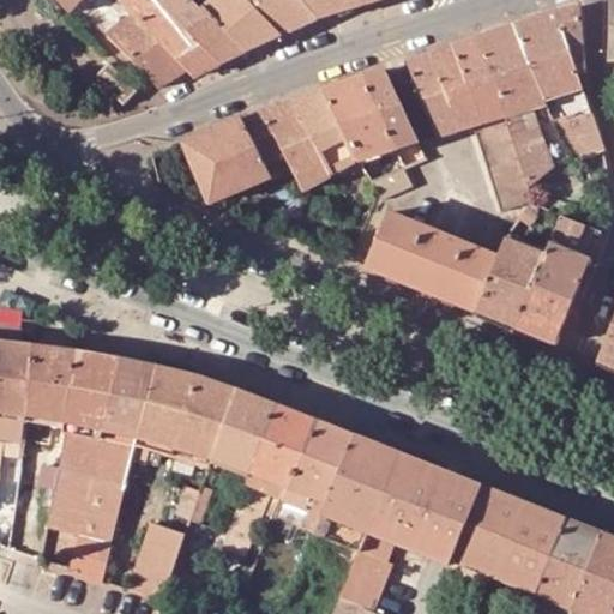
[(55,0),(70,13),(82,0),(55,0)]
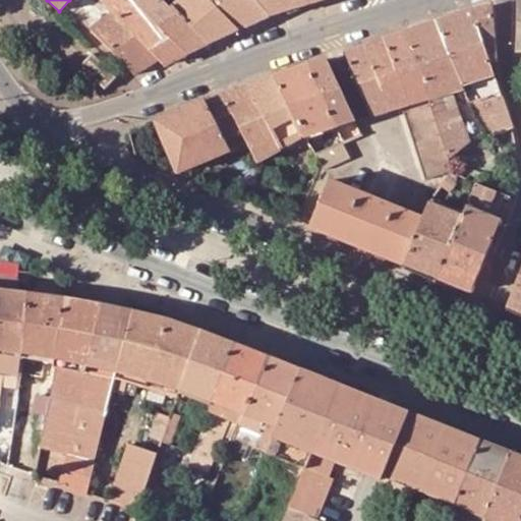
[(96,0),(111,15),(158,60),(163,65),(185,55),(131,0),(96,0)]
